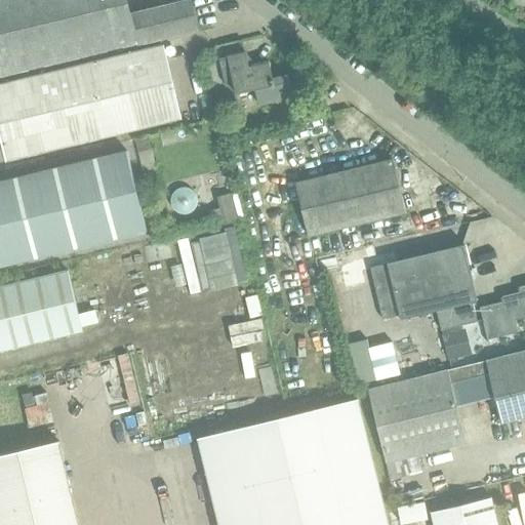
[(0,0),(0,76),(137,43),(137,45),(198,30),(191,1),(130,16),(126,0),(0,0)]
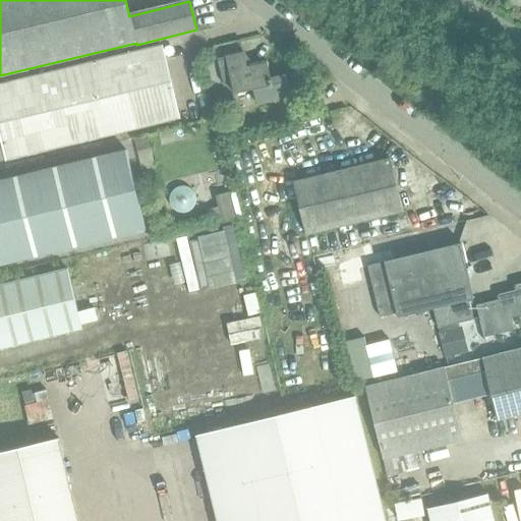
[(161,46),(85,64),(43,75),(60,148),(179,118),(161,46)]
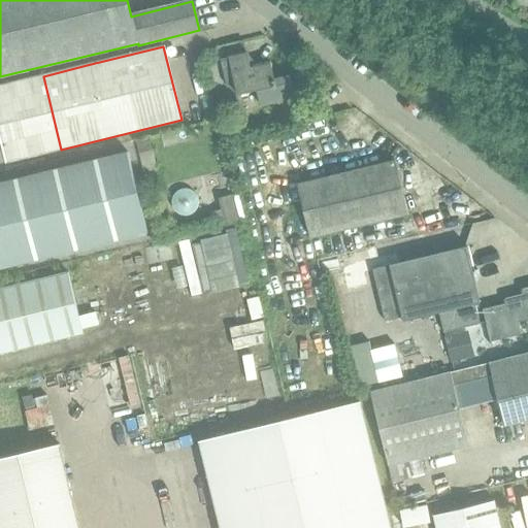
[(270,65),(261,67),(251,69),(246,55),(221,61),(227,86),(235,84),(238,96),(257,92),(261,106),(294,99),(289,77),(274,80),(270,65)]
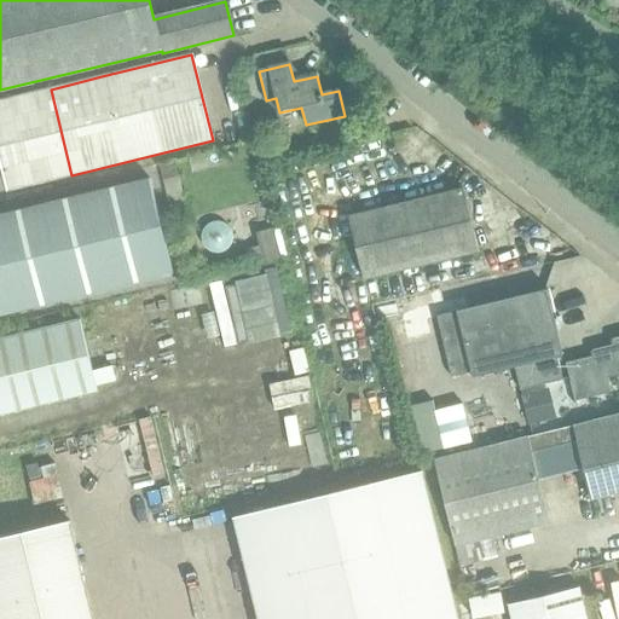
[(0,192),(71,175),(51,90),(0,100),(0,192)]
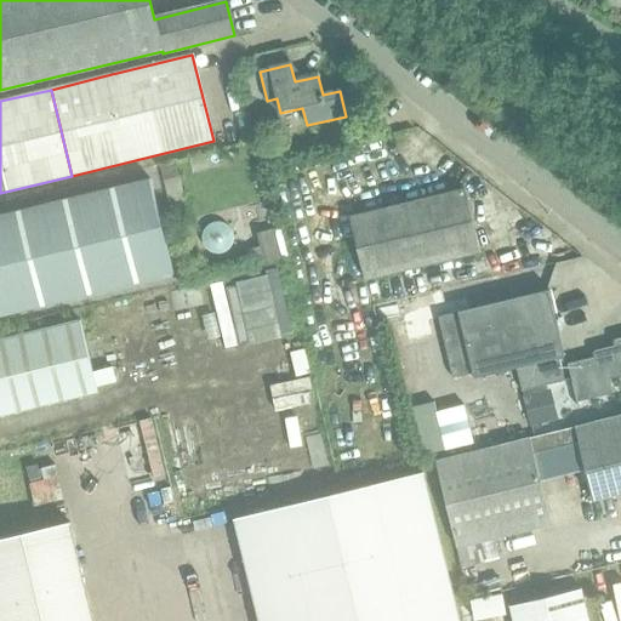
[(0,317),(174,275),(151,181),(0,217),(0,317)]
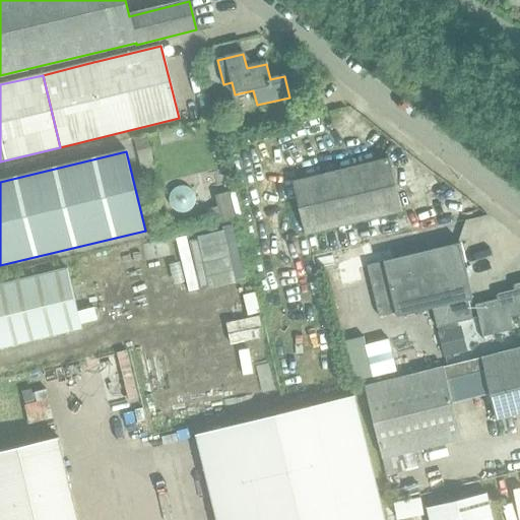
[(293,184),(305,236),(401,212),(389,161),(293,184)]
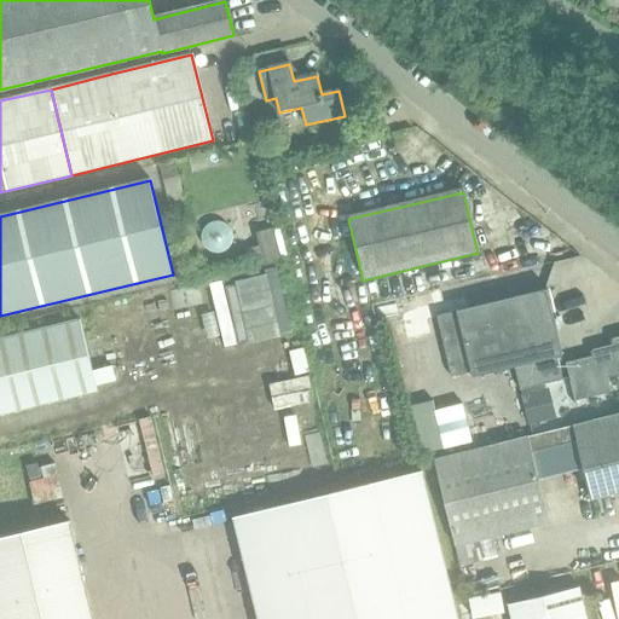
[(202,233),(203,242),(208,249),(215,253),(225,252),(231,247),(233,239),(233,233),(230,227),(225,223),(215,221),(207,225),(202,233)]
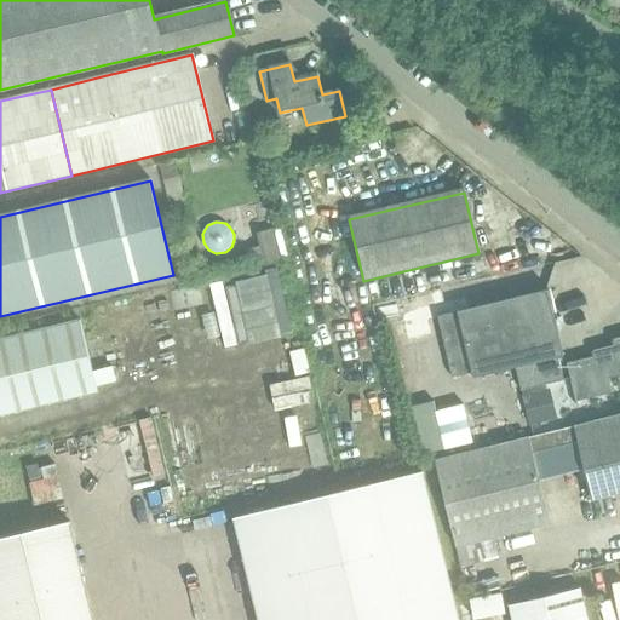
[(280,227),(257,233),(264,262),(287,256),(280,227)]
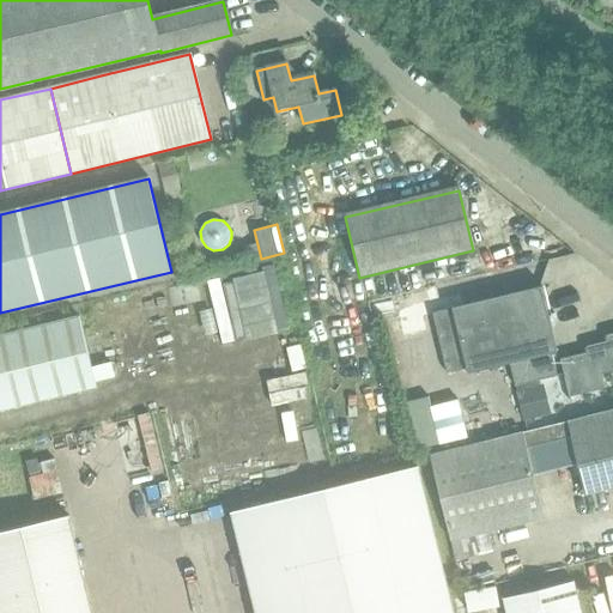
[(430,305),(447,374),(467,369),(468,374),(510,363),(516,387),(557,376),(551,353),(557,352),(556,351),(551,332),(540,287),(453,309),(451,301),(430,305)]
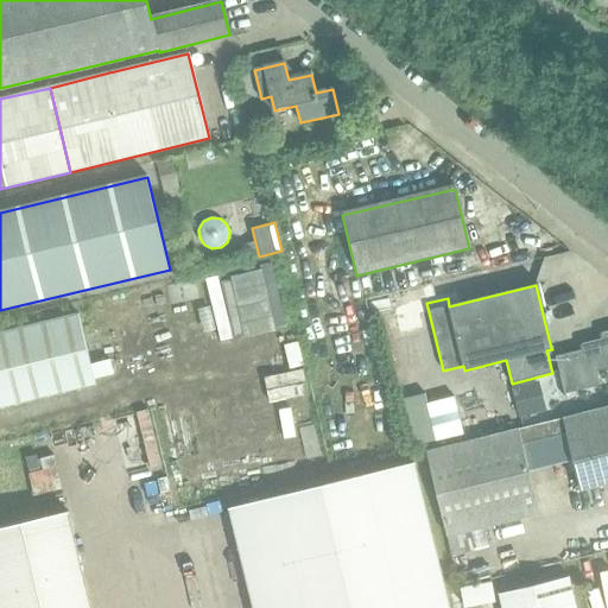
[(428,298),(425,289),(369,301),(372,311),(428,298)]
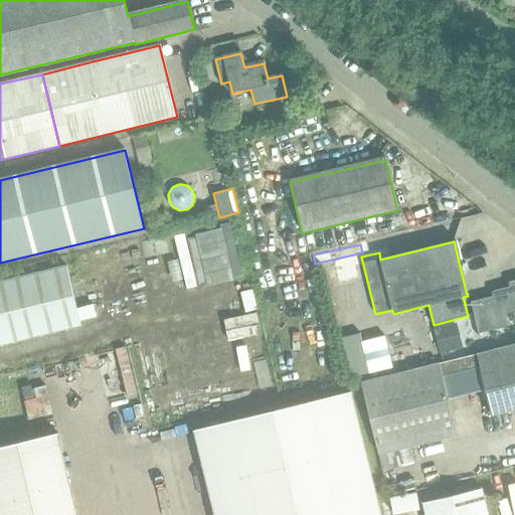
[(208,262),(209,280),(232,279),(231,261),(208,262)]
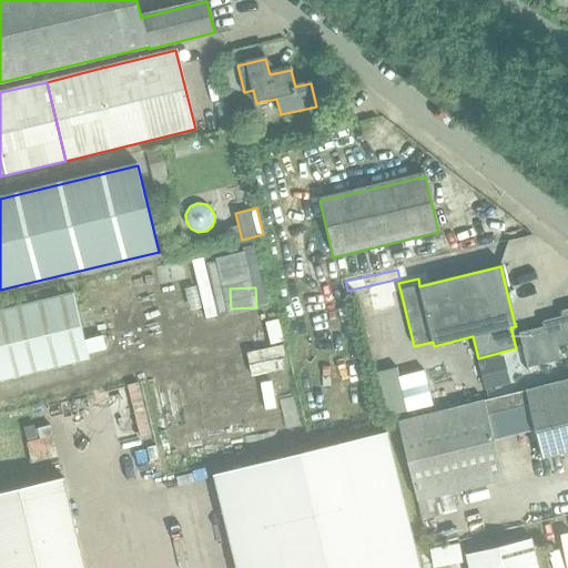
[(357,298),(359,307),(394,300),(392,291),(357,298)]
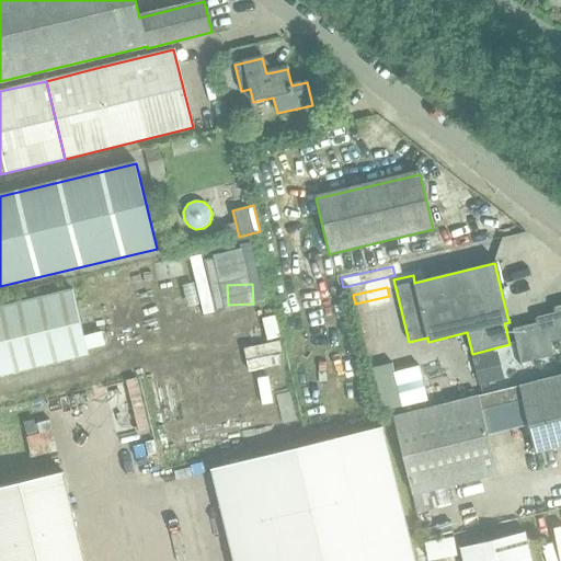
[(72,289),(0,306),(0,375),(88,354),(72,289)]
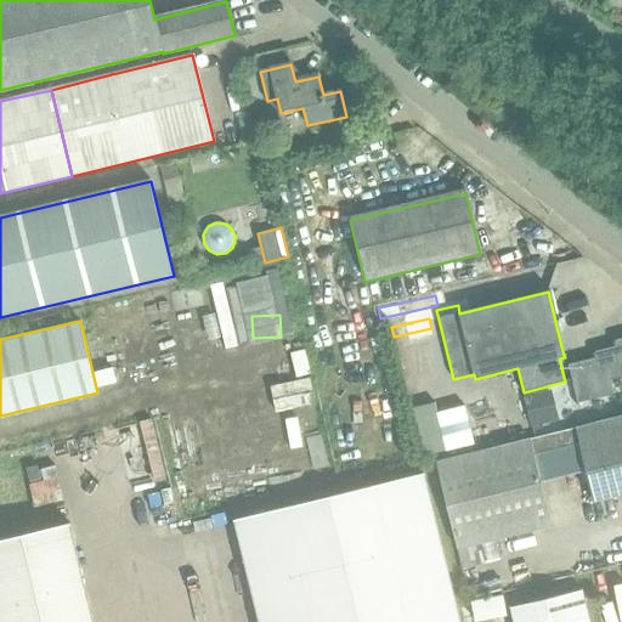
[(621,340),(616,343),(617,348),(594,354),(597,360),(569,366),(577,399),(612,390),(609,375),(621,371),(621,340)]
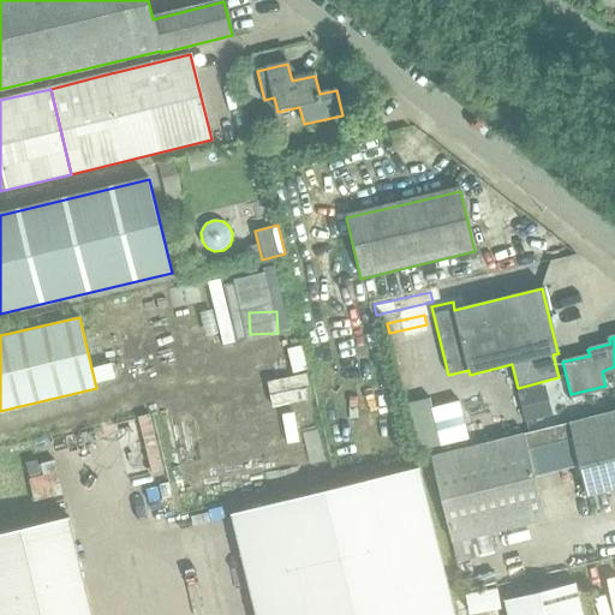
[(306,341),(293,345),(300,368),(312,364),(306,341)]
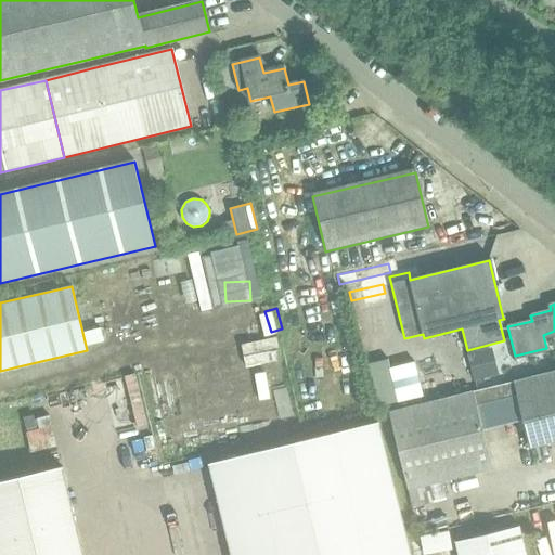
[(279,360),(279,335),(248,337),(249,361),(279,360)]
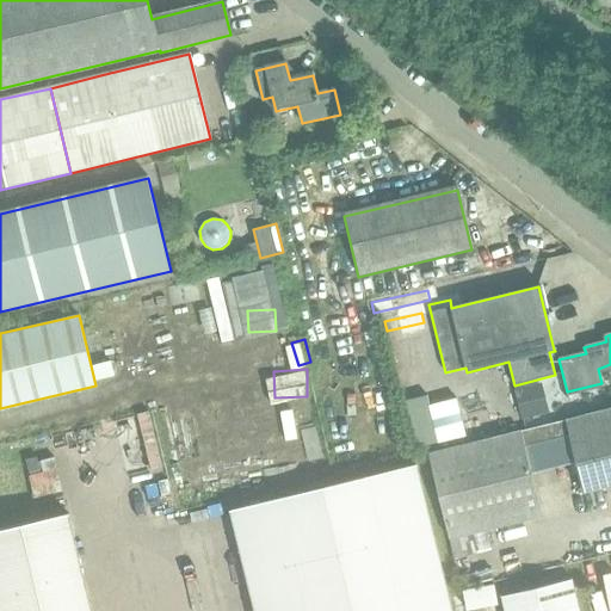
[(610,408),(429,454),(449,538),(571,508),(560,463),(531,470),(525,448),(569,436),(584,492),(610,485),(610,408)]
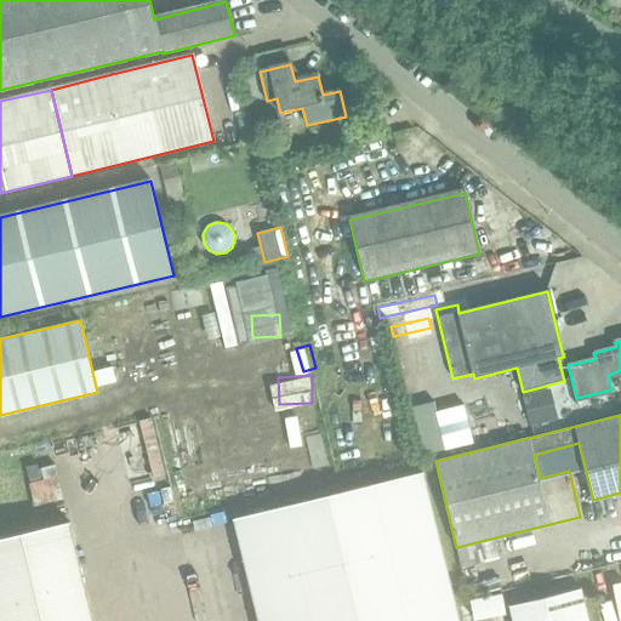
[(459,620),(423,472),(234,518),(258,620),(459,620)]
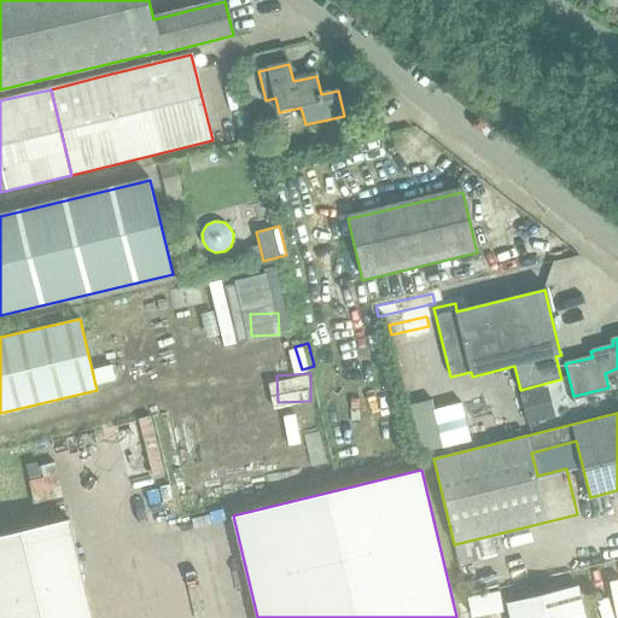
[(0,536),(0,617),(93,617),(69,519),(0,536)]
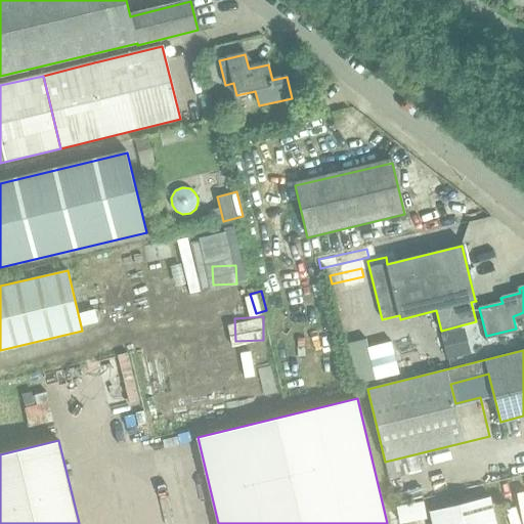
[(430,512),(433,523),(496,523),(490,496),(430,512)]
